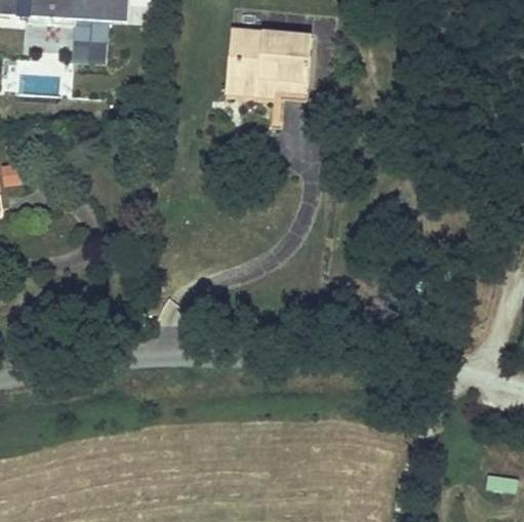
[(125,19),(126,0),(0,0),(0,12),(77,17),(108,19),(125,19)]
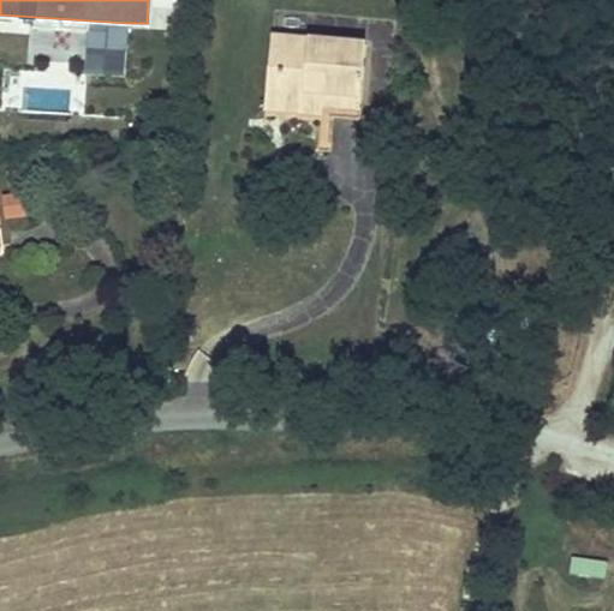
[(126,23),(90,21),(88,70),(124,72),(126,23)]
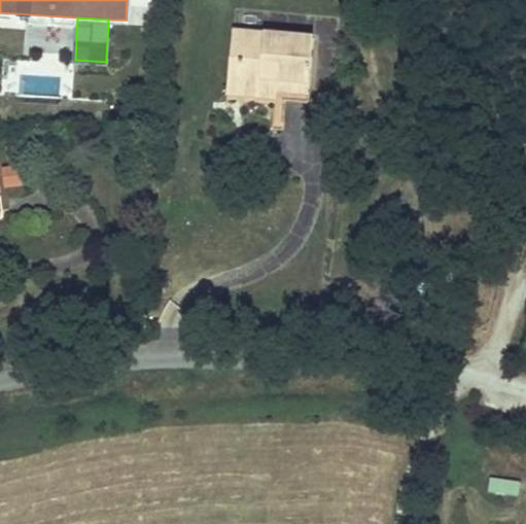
[(313,35),(232,30),(226,84),(275,86),(275,76),(309,78),(313,35)]
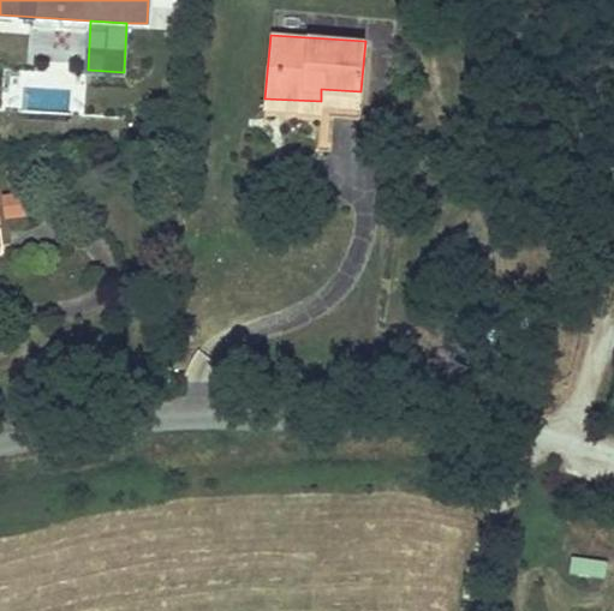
[(70,88),(28,85),(27,107),(69,109),(70,88)]
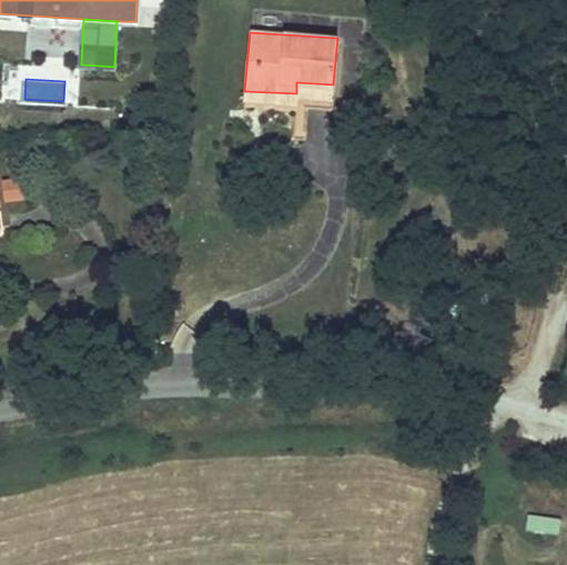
[(333,84),(296,82),(296,93),(332,94),(333,84)]
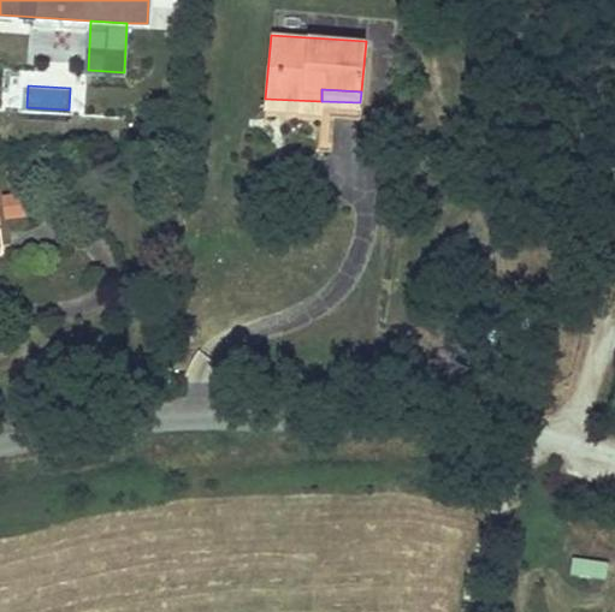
[(321,101),(265,99),(265,108),(321,112),(321,101)]
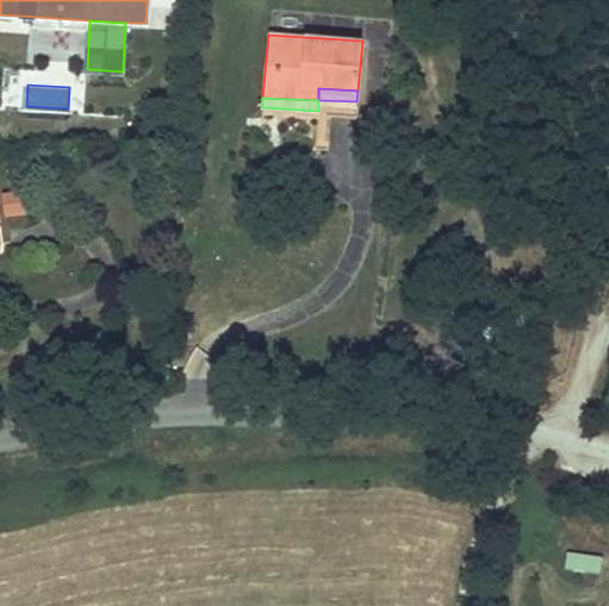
[(23,192),(0,194),(0,214),(25,212),(23,192)]
